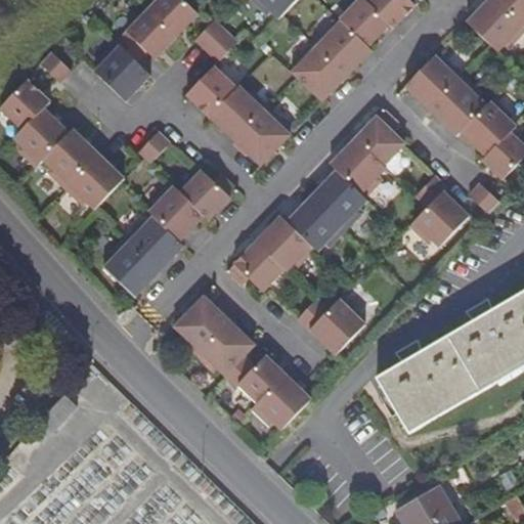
[(126,36),(92,72),(124,100),(148,75),(143,71),(197,16),(178,0),(156,0),(123,34),(126,36)]
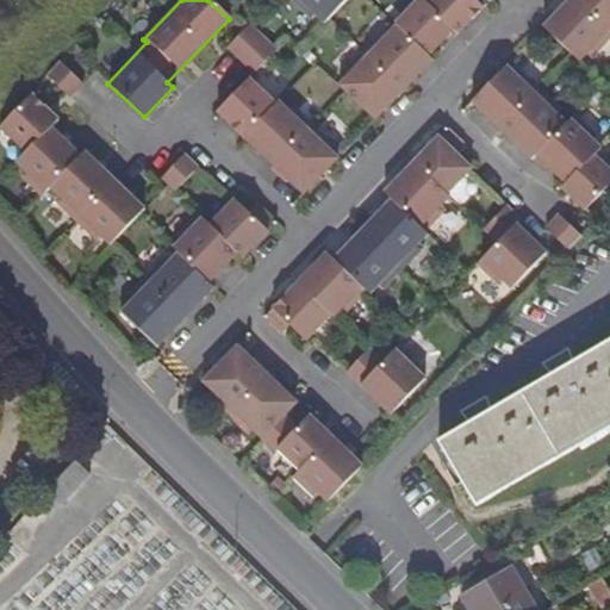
[(297,0),(322,23),(342,0),(297,0)]
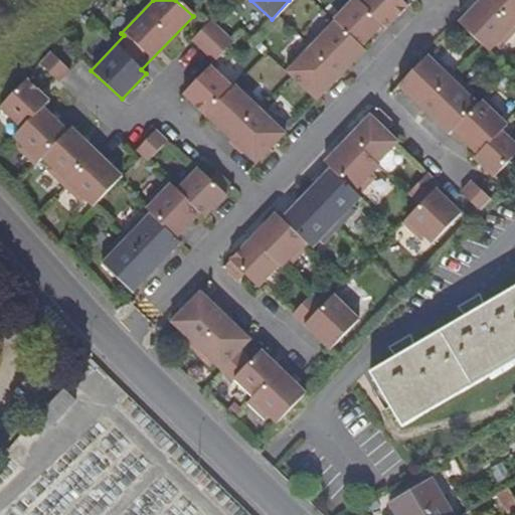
[(335,19),(288,68),(321,98),(367,48),(364,45),(385,24),(389,27),(410,5),(404,0),(359,0),(360,0),(359,0),(351,0),(334,18),(335,19)]
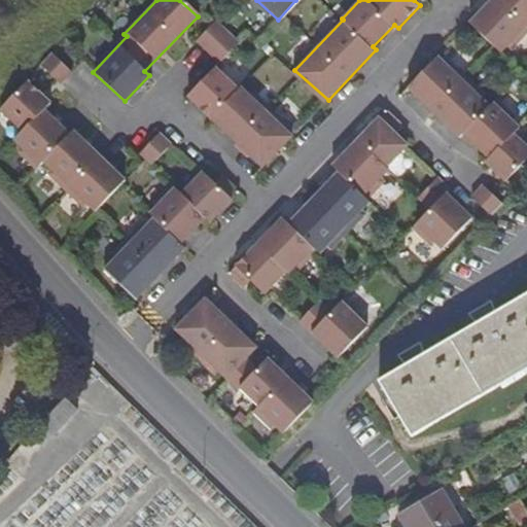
[(526,0),(491,0),(470,22),(502,54),(526,27),(526,0)]
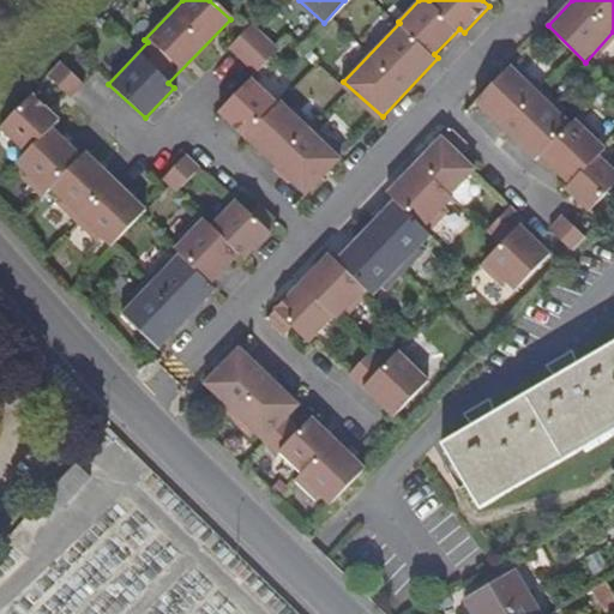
[(248,25),(226,50),(254,76),(277,50),(248,25)]
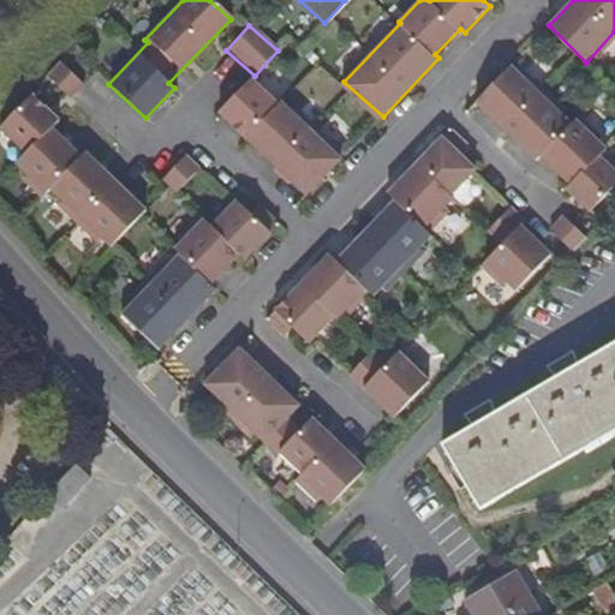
[(57,64),(42,79),(65,100),(78,85),(57,64)]
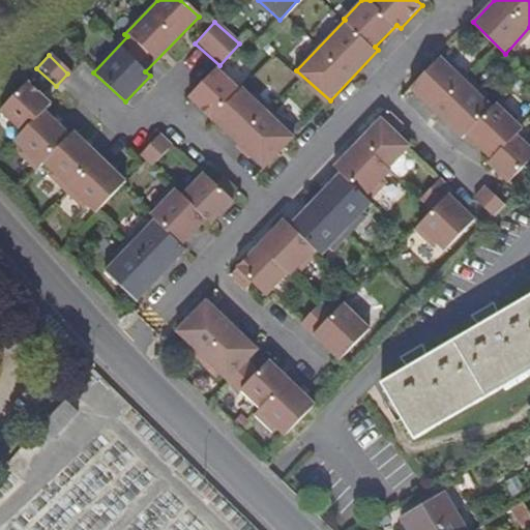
[(439,55),(410,87),(466,138),(468,135),(493,157),(490,159),(510,178),(529,155),(529,140),(520,131),(525,125),(499,101),(495,106),(439,55)]
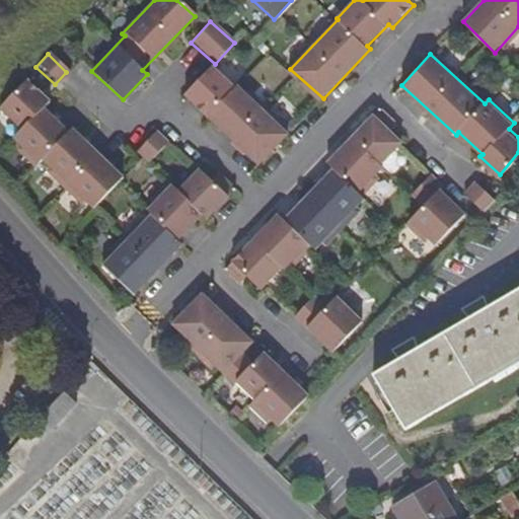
[(211,65),(183,92),(261,161),(289,132),(237,85),(235,88),(211,65)]
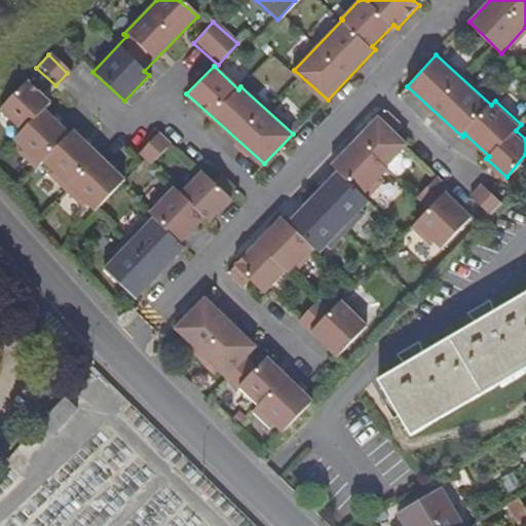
[(23,83),(0,108),(0,114),(17,130),(9,140),(36,163),(37,161),(90,210),(121,176),(70,129),(67,134),(40,110),(46,104),(23,83)]
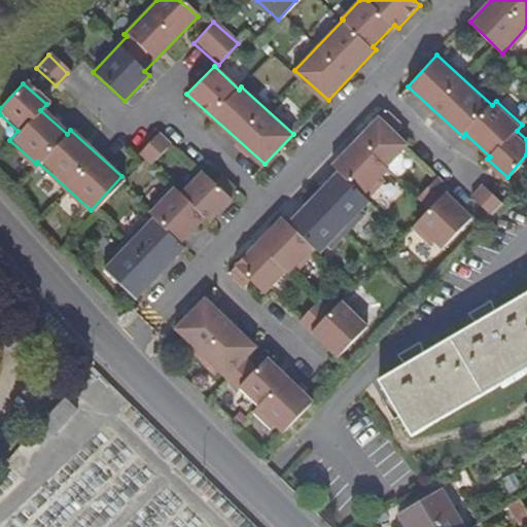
[(280,215),(232,265),(260,294),(311,246),(317,252),(369,199),(360,191),(408,143),(395,131),(402,124),(386,107),(331,163),(339,169),(286,222),(280,215)]
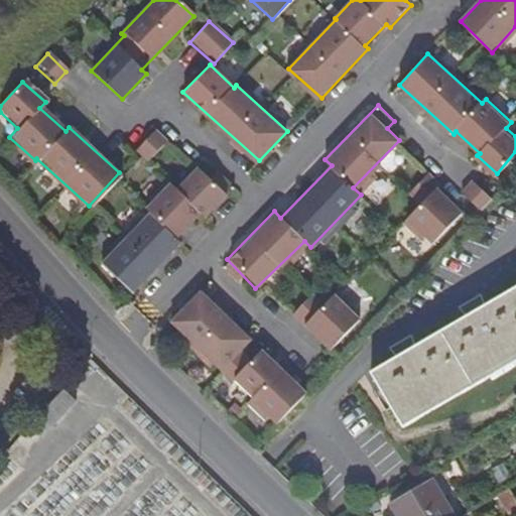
[(155,127),(135,148),(146,158),(167,138),(155,127)]
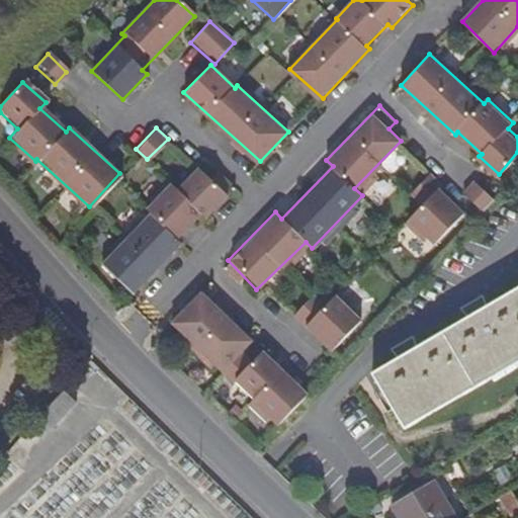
[(153,210),(103,261),(133,289),(182,239),(179,236),(202,212),(205,216),(234,186),(222,173),(214,180),(200,166),(178,188),(170,180),(154,197),(158,202),(152,208),(153,210)]
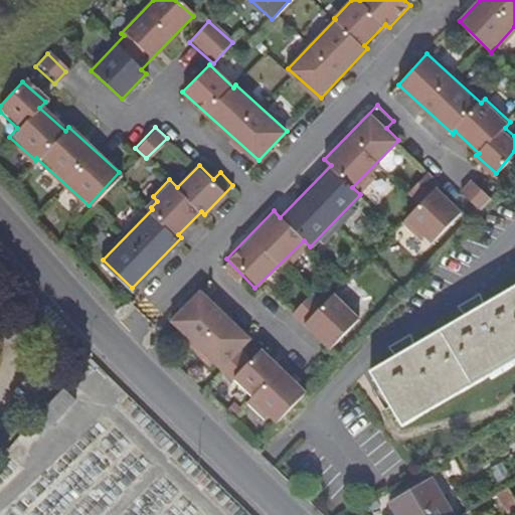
[(428,169),(409,190),(420,201),(405,217),(433,242),(464,209),(438,185),(441,181),(428,169)]
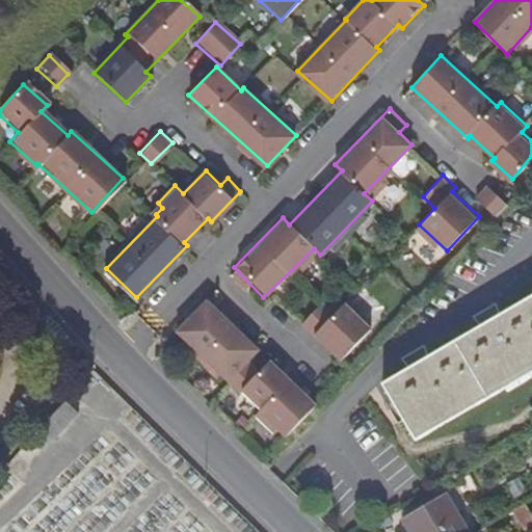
[(489,182),(478,194),(497,211),(508,200),(489,182)]
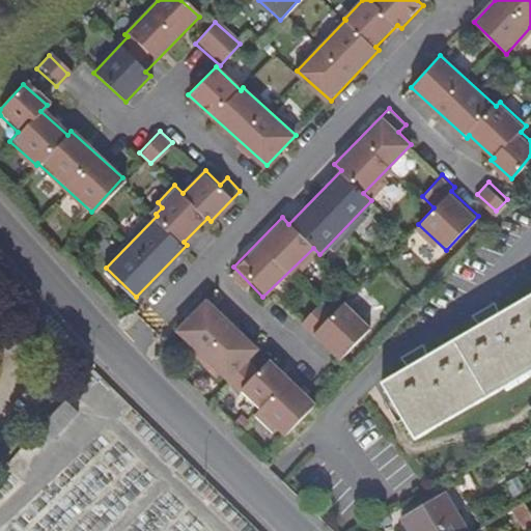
[(172,331),(284,435),(316,402),(268,357),(254,370),(246,363),(258,348),(203,298),(172,331)]
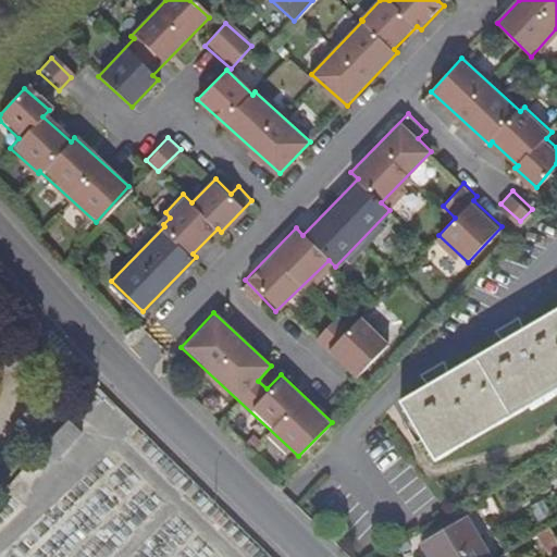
[(556,313),(525,332),(521,324),(523,323),(522,319),(499,332),(502,335),(505,334),(509,341),(450,373),(446,367),(448,366),(446,362),(424,374),(425,378),(429,376),(433,384),(403,401),(424,441),(434,458),(556,388),(556,313)]
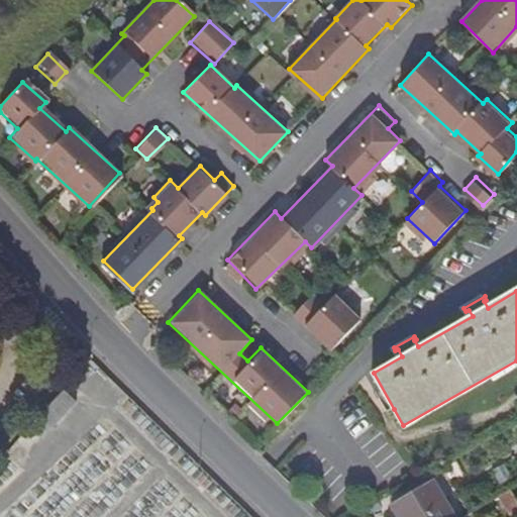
[(312,293),(295,312),(306,322),(304,324),(331,350),(360,318),(333,294),(324,303),(312,293)]
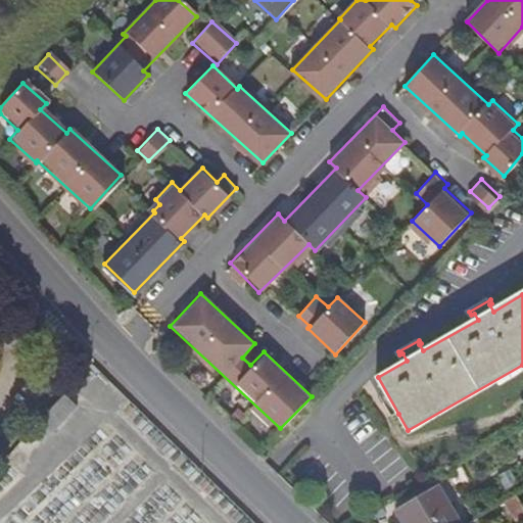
[(462,522),(440,485),(398,509),(406,522),(462,522)]
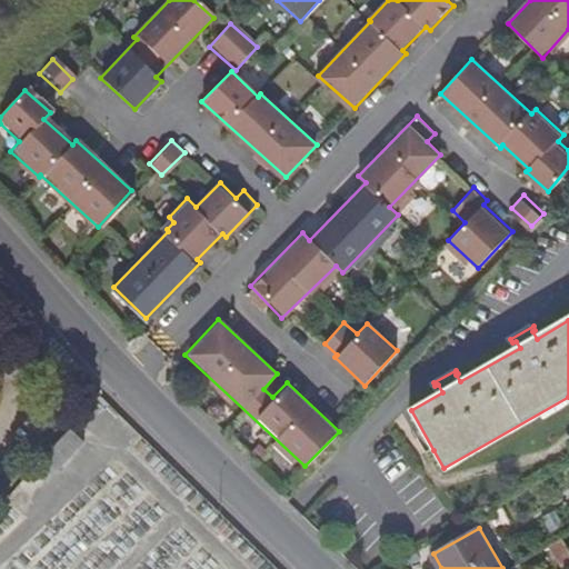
[(568,550),(561,538),(550,545),(562,566),(568,561),(568,550)]
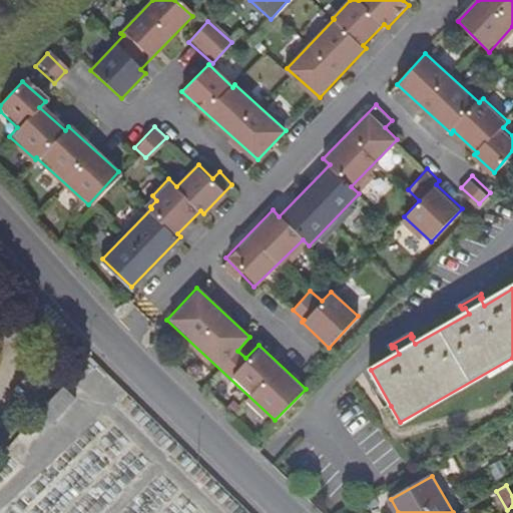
All buildings are outlined.
